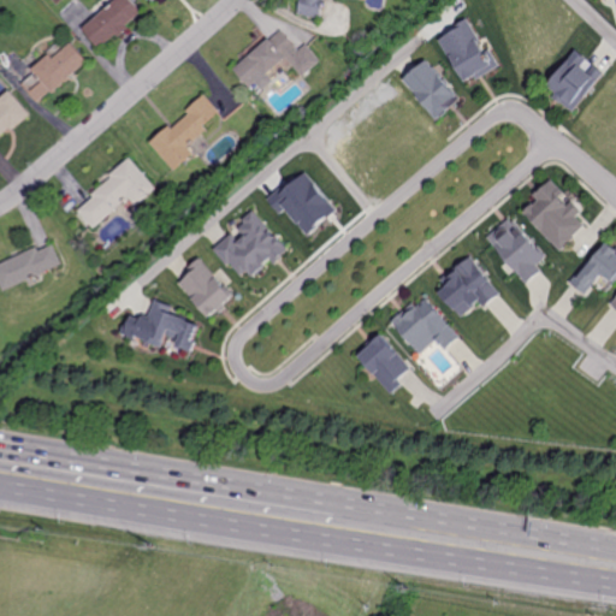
[(130,0),(116,0),(82,29),(98,48),(141,12),(130,0)]
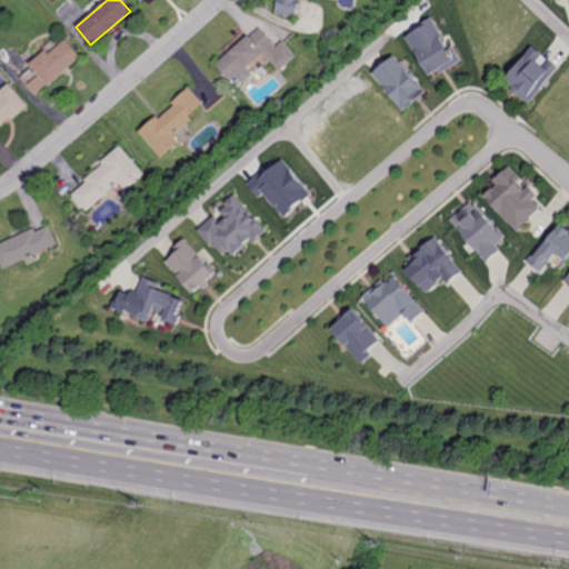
[(301,0),(276,0),(273,13),(299,18),(301,0)]
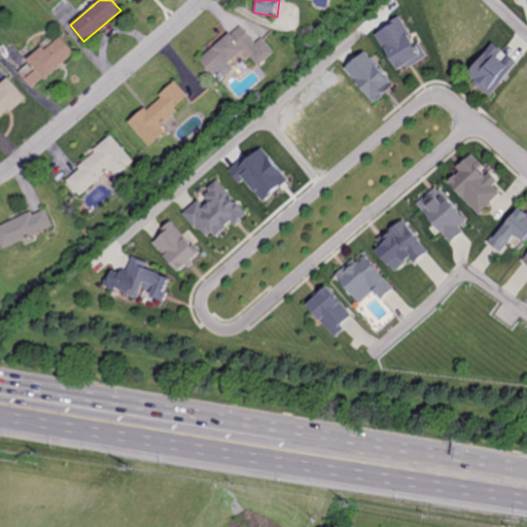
[(402,14),(373,33),(396,71),(406,66),(409,68),(428,56),(402,14)]
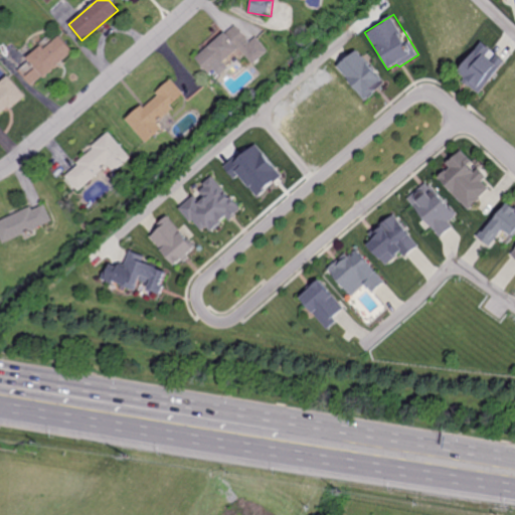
[(269,50),(256,35),(250,39),(236,22),(194,57),(208,73),(213,68),(218,74),(227,67),(222,62),(240,47),(253,63),(269,50)]
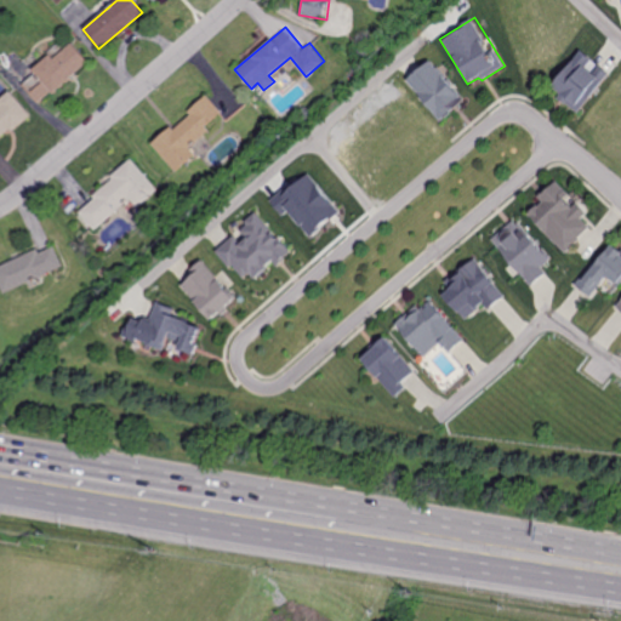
[(70,47),(53,63),(49,57),(32,72),(32,78),(23,85),(38,103),(84,63),(70,47)]
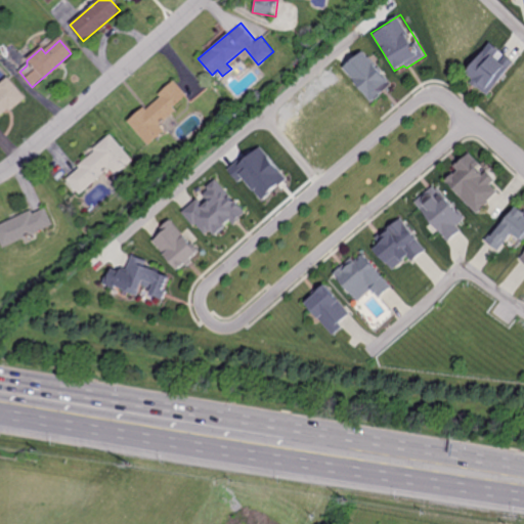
[(490,44),(465,76),(487,94),(513,62),(490,44)]
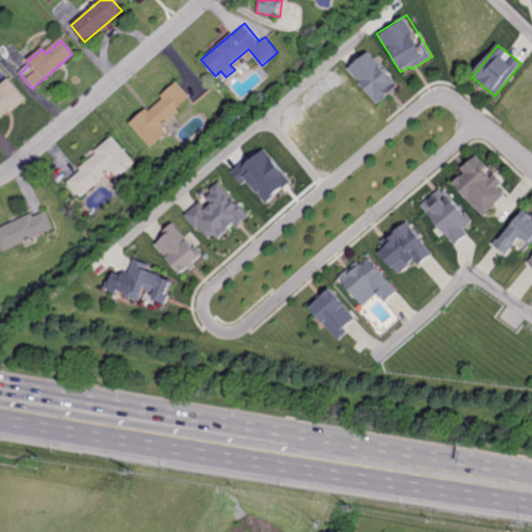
[(370,52),(349,69),(377,104),(398,87),(370,52)]
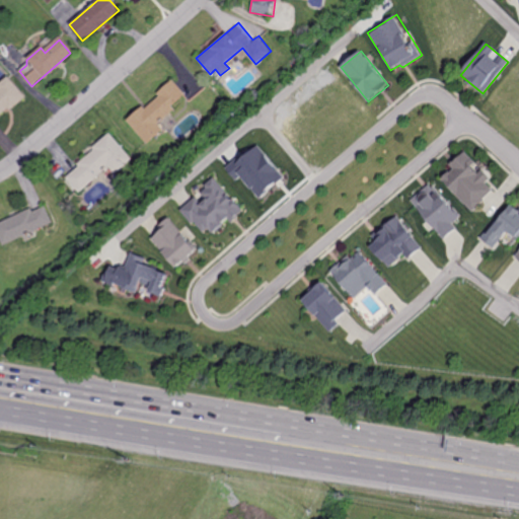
[(8,77),(0,84),(0,88),(1,90),(0,90),(0,115),(23,96),(8,77)]
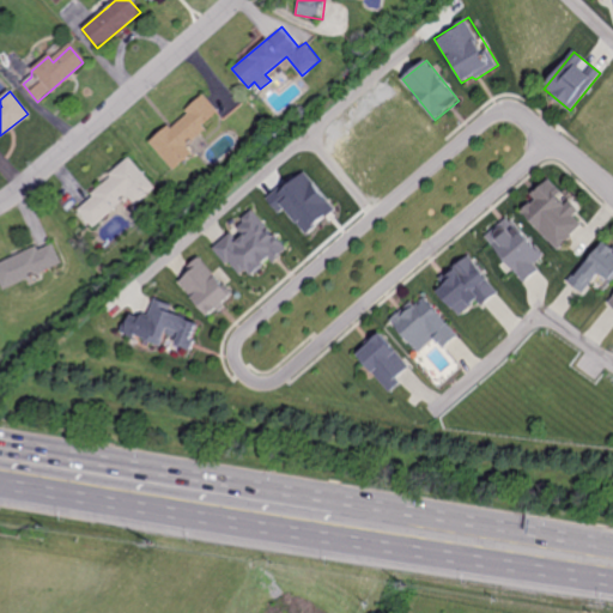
[(218,111),(204,95),(184,110),(188,114),(170,128),(168,125),(147,143),(173,173),(196,153),(188,144),(207,128),(202,125),(218,111)]
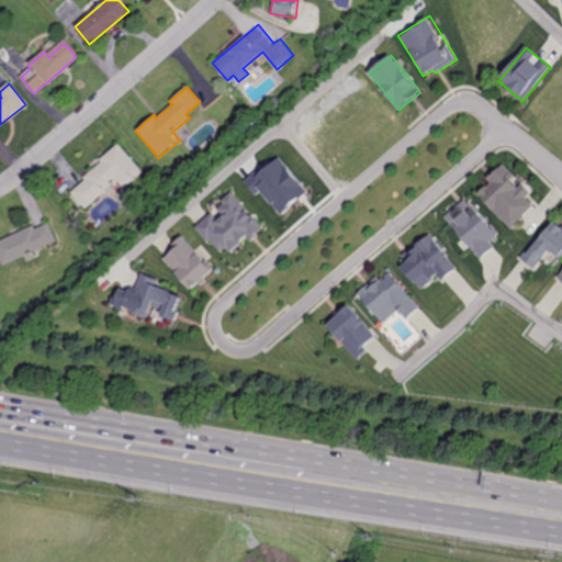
[(119,144),(81,176),(85,180),(71,192),(85,209),(117,181),(123,188),(143,172),(119,144)]
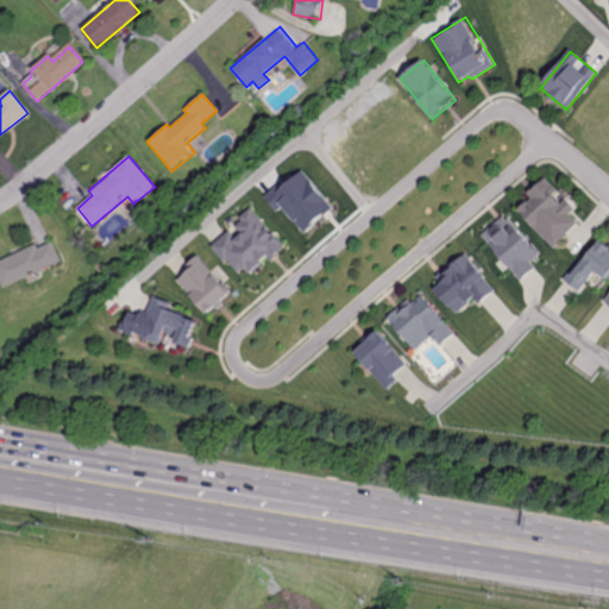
[(302,170),(292,180),(289,177),(265,198),(278,212),(283,207),(307,233),(336,207),(302,170)]
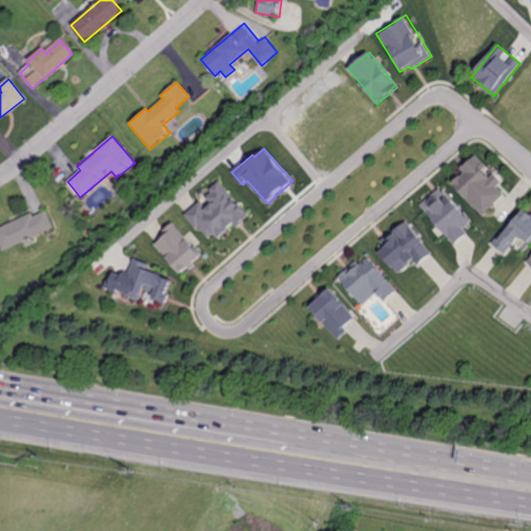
[(465,173),(454,183),(483,214),(504,194),(497,187),(502,183),(493,172),(490,175),(484,170),(487,167),(475,154),(460,168),(465,173)]
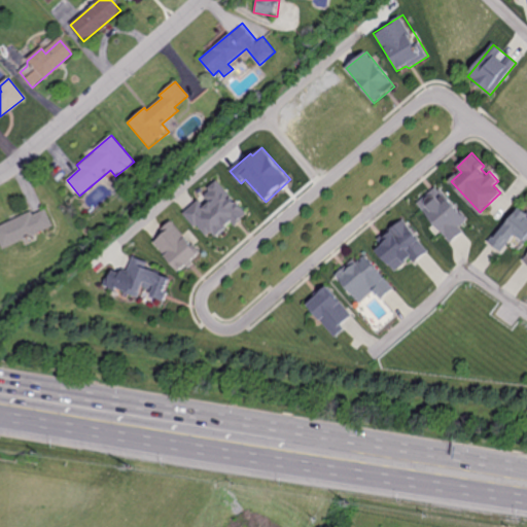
[(184,214),(206,238),(212,233),(217,239),(245,213),(217,183),(184,214)]
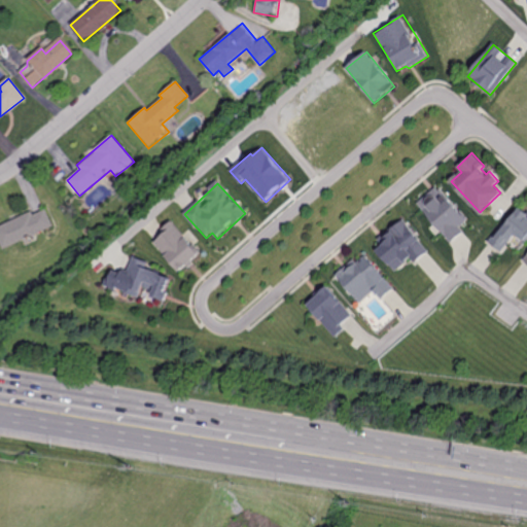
[(437,185),(417,203),(452,242),(464,231),(460,226),(468,220),(437,185)]
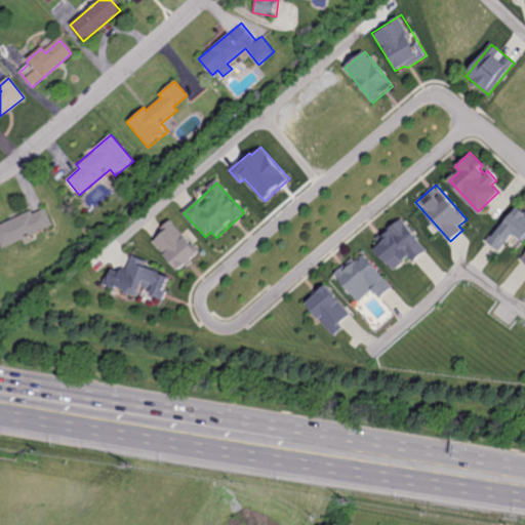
[(487,240),(498,249),(513,232),(524,241),(524,208),(517,202),(487,240)]
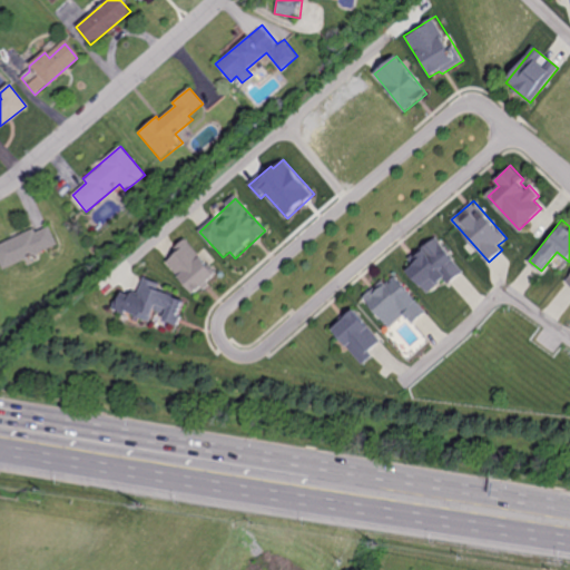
[(49,227),(36,233),(33,228),(0,242),(0,264),(2,269),(58,246),(49,227)]
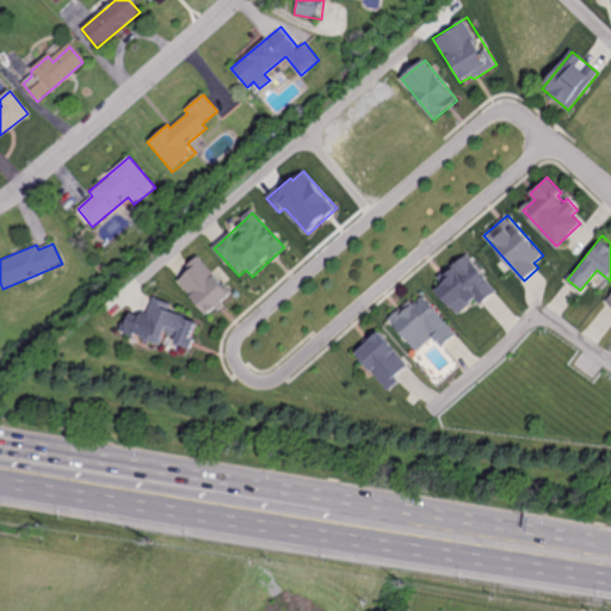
[(468,254),(440,277),(446,284),(438,290),(460,315),(476,301),(481,307),(499,291),(468,254)]
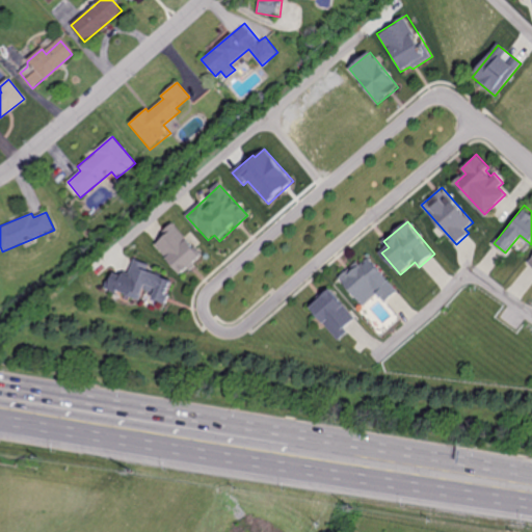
[(173,222),(163,232),(166,236),(156,245),(180,274),(202,257),(173,222)]
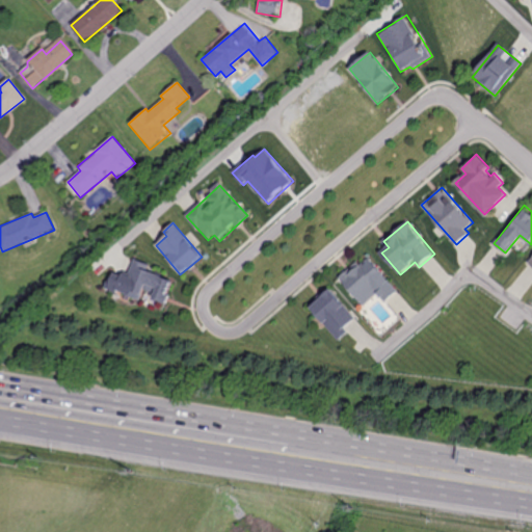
[(134,258),(126,276),(112,270),(104,288),(139,303),(144,291),(154,294),(153,299),(165,304),(175,282),(148,270),(151,265),(134,258)]
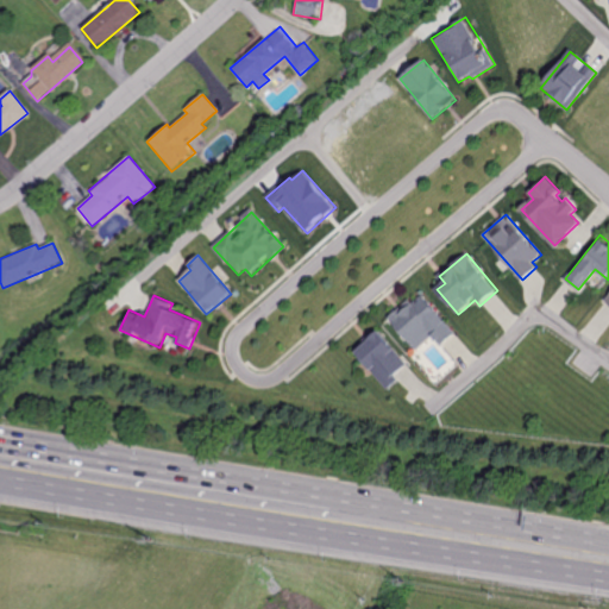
[(424,295),(413,305),(409,301),(389,318),(416,350),(432,336),(441,346),(456,333),(424,295)]
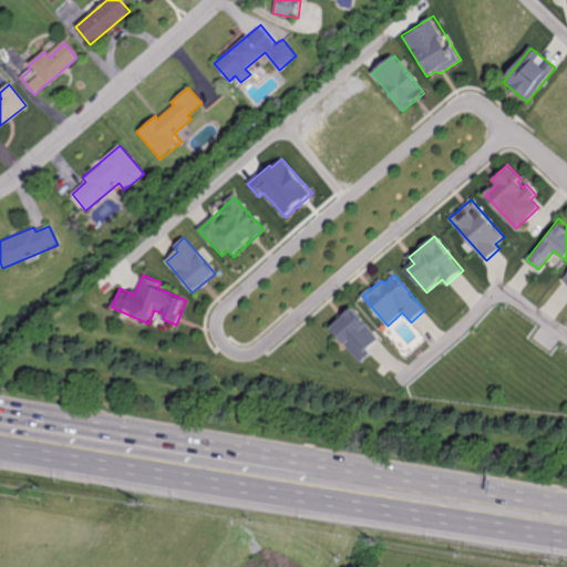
[(381,340),(353,309),(331,329),(362,364),(374,352),(371,348),(381,340)]
